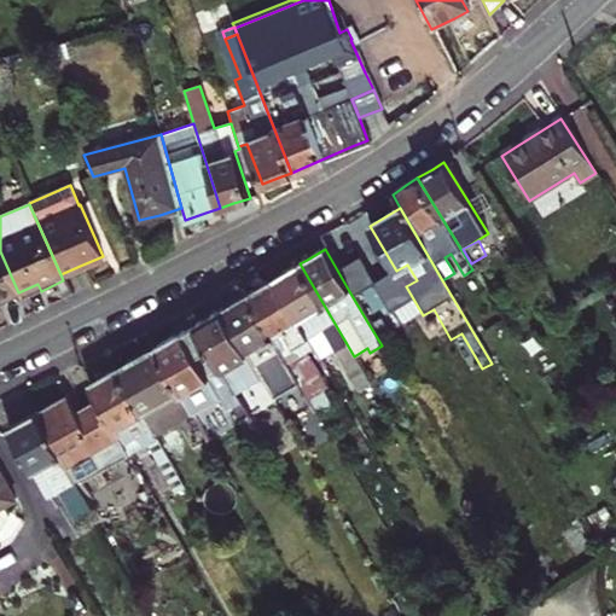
[(0,301),(1,301),(18,292),(0,251),(0,301)]
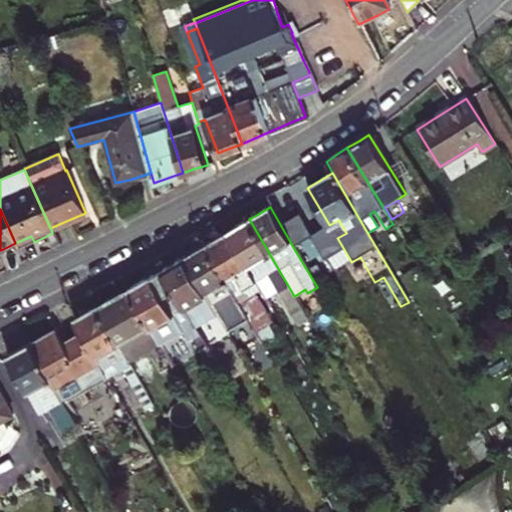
[(294,296),(249,219),(237,226),(227,232),(256,281),(260,288),(265,297),(277,291),(298,326),(308,320),(294,296)]
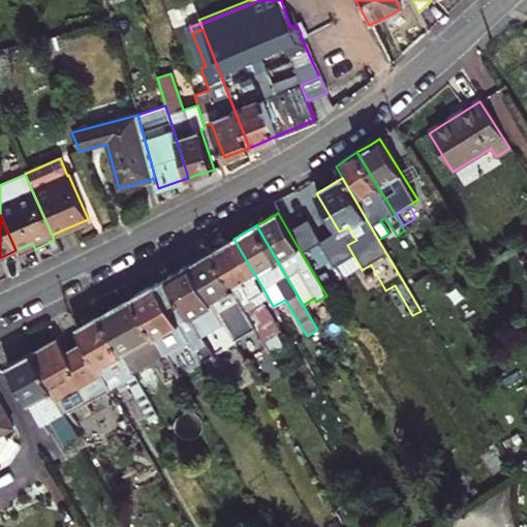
[(347,245),(357,240),(348,226),(339,231),(347,245)]
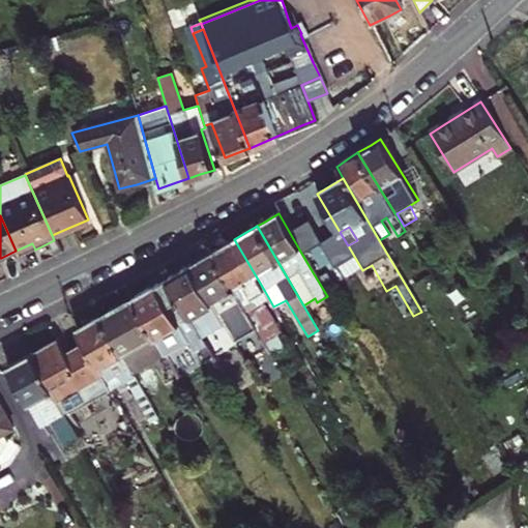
[(52,235),(54,240),(65,236),(70,233),(68,228),(52,235)]
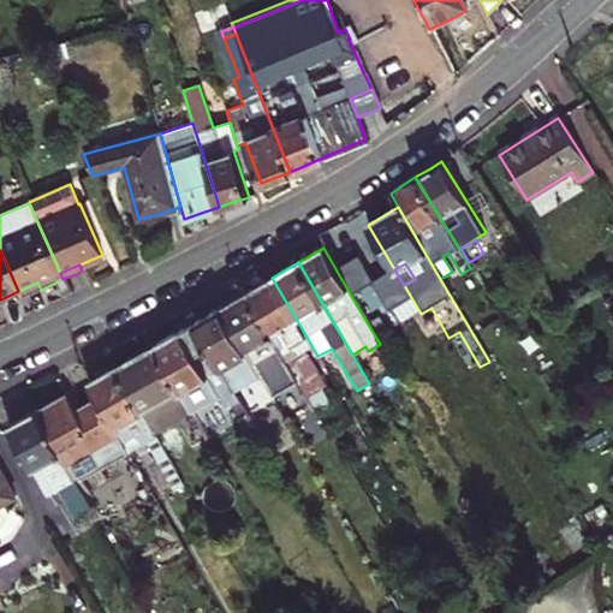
[(386,303),(369,277),(347,290),(363,316),(386,303)]
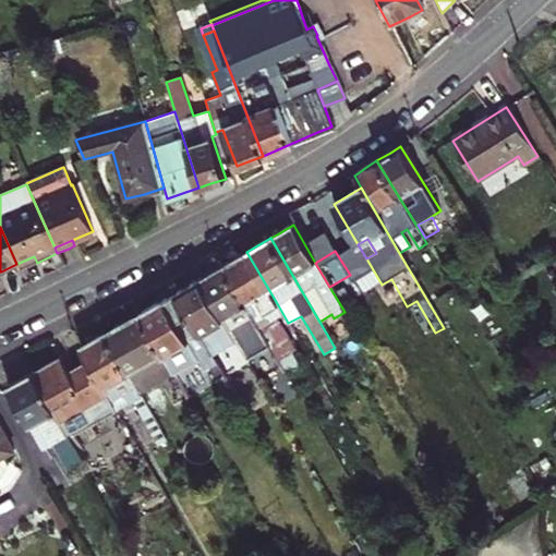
[(278,305),(246,252),(234,258),(224,265),(270,347),(279,361),(295,351),(275,317),(270,309),(278,305)]
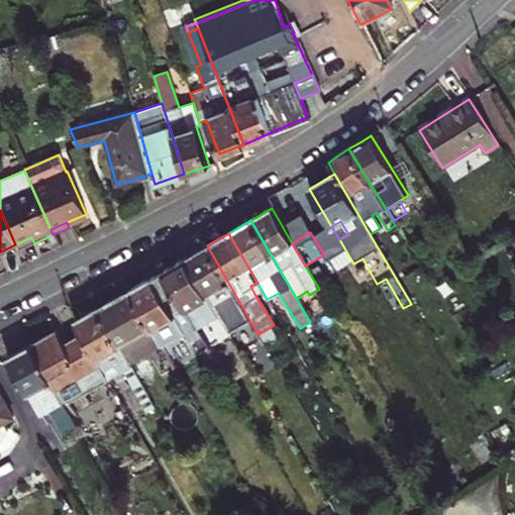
[(34,243),(31,237),(15,244),(18,250),(26,246),(34,243)]
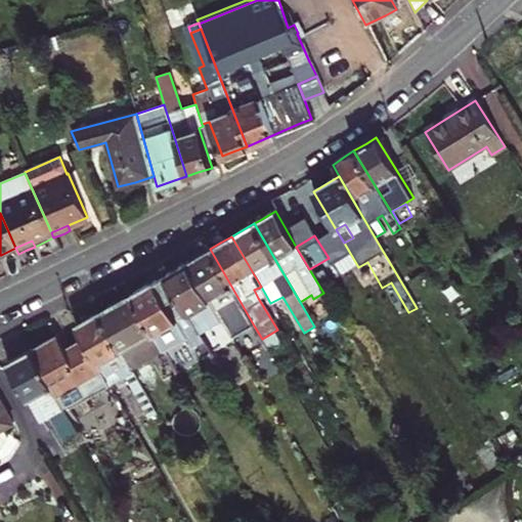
[(187,262),(221,321),(232,339),(254,325),(210,249),(196,257),(187,262)]
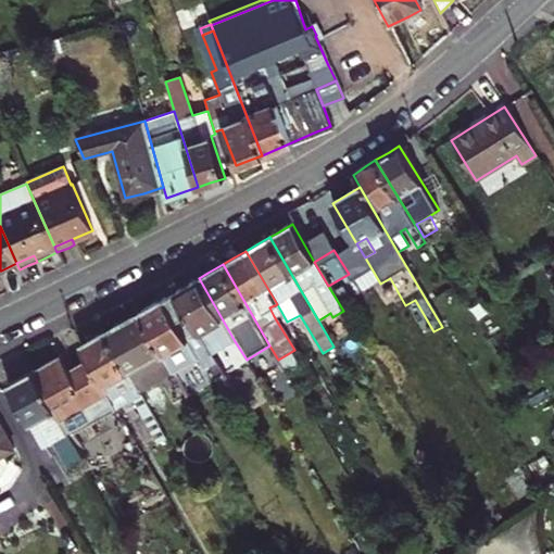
[(211,354),(235,341),(199,278),(189,284),(175,292),(211,354)]
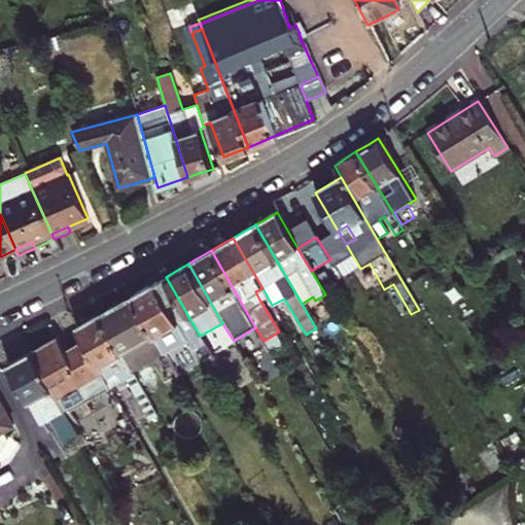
[(218,387),(228,382),(200,336),(166,277),(146,288),(130,298),(163,354),(167,361),(175,376),(204,360),(218,387)]
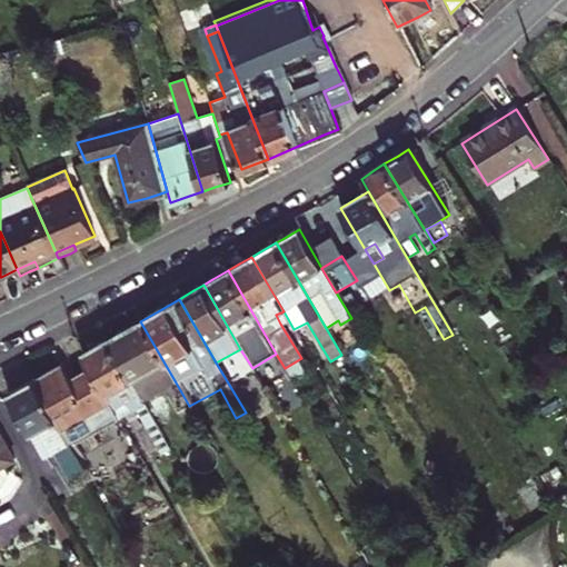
[(280,324),(288,319),(284,311),(276,315),(280,324)]
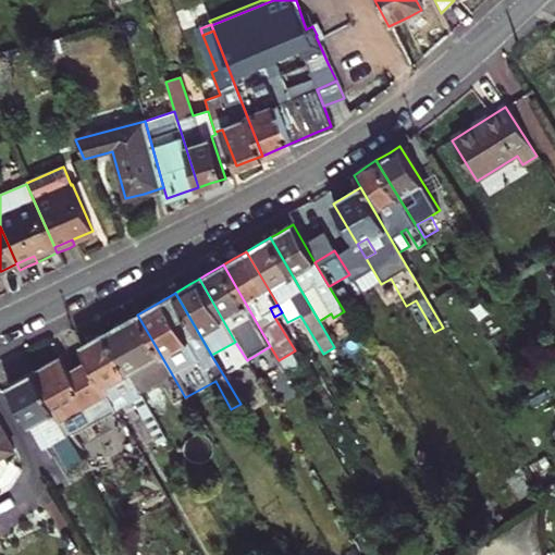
[(138,393),(172,374),(137,315),(119,325),(105,333),(138,393)]
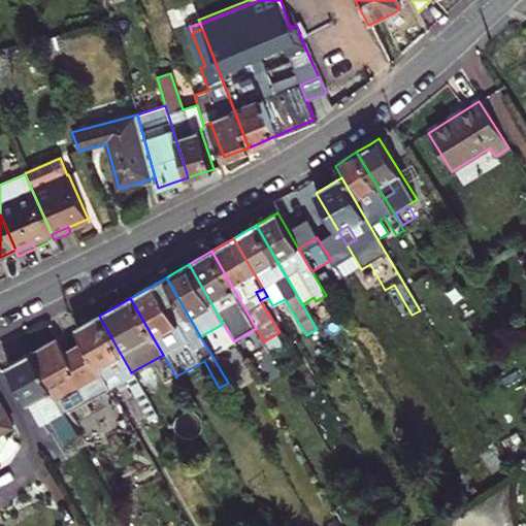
[(85,341),(102,373),(110,388),(125,380),(150,422),(157,418),(131,372),(99,316),(88,322),(76,328),(85,341)]
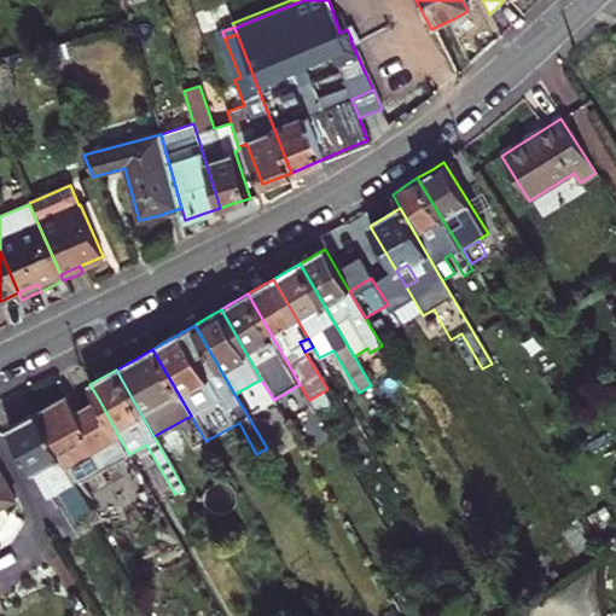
[(51,406),(36,413),(71,477),(76,487),(131,457),(129,454),(120,437),(99,400),(76,412),(68,396),(51,406)]
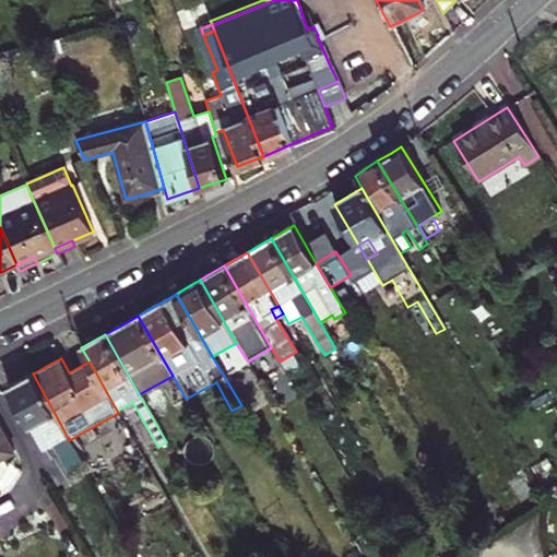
[(69,475),(84,467),(69,440),(64,431),(33,374),(15,383),(7,389),(43,451),(52,446),(69,475)]
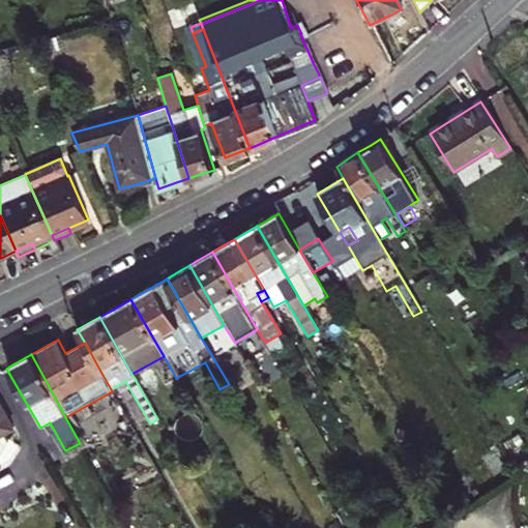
[(165,385),(176,378),(168,363),(156,370),(165,385)]
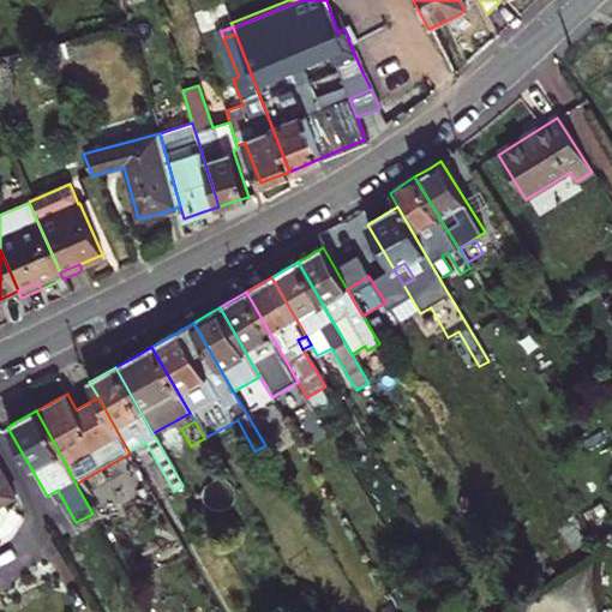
[(0,526),(1,526),(10,510),(5,502),(15,497),(0,472),(0,526)]
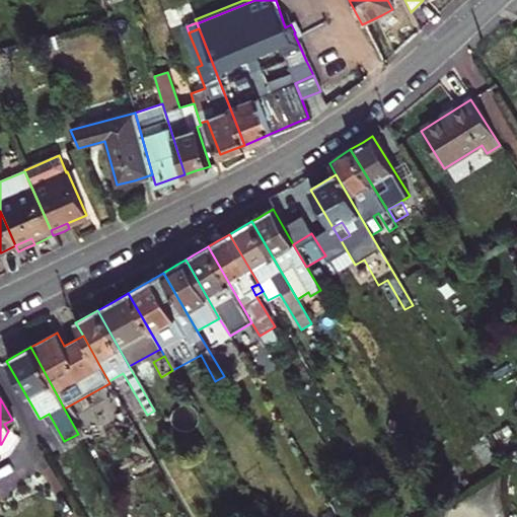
[(0,460),(11,455),(20,439),(8,431),(1,444),(0,444),(0,460)]
